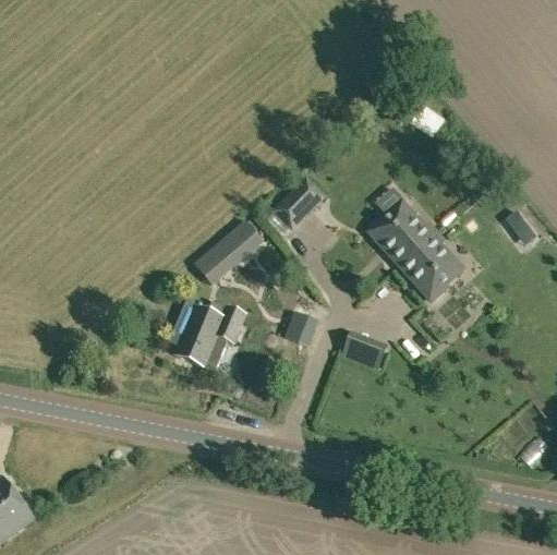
[(286,202),(302,218),(325,196),(307,179),(286,202)]
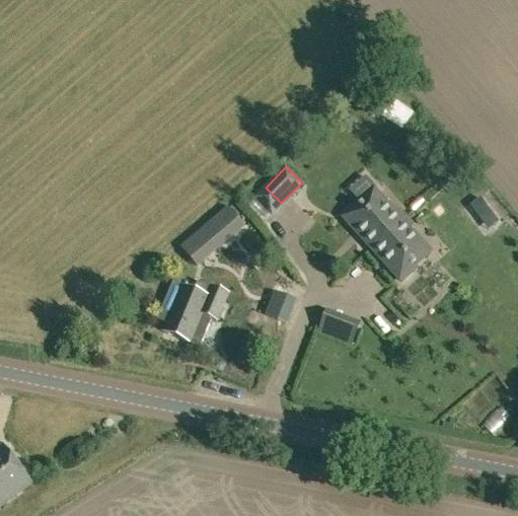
[(343,214),(373,246),(407,216),(400,208),(395,212),(374,189),(359,203),(357,201),(343,214)]
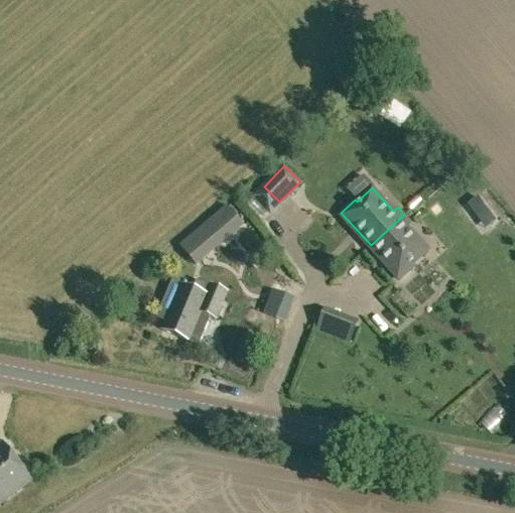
[(408,204),(412,208),(421,199),(417,196),(408,204)]
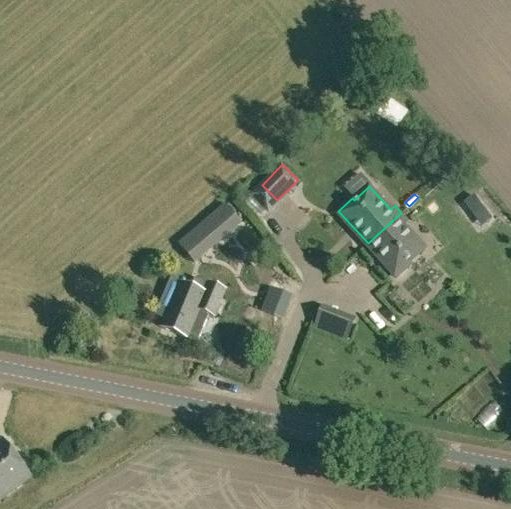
[(418,197),(409,206),(412,210),(421,201),(418,197)]
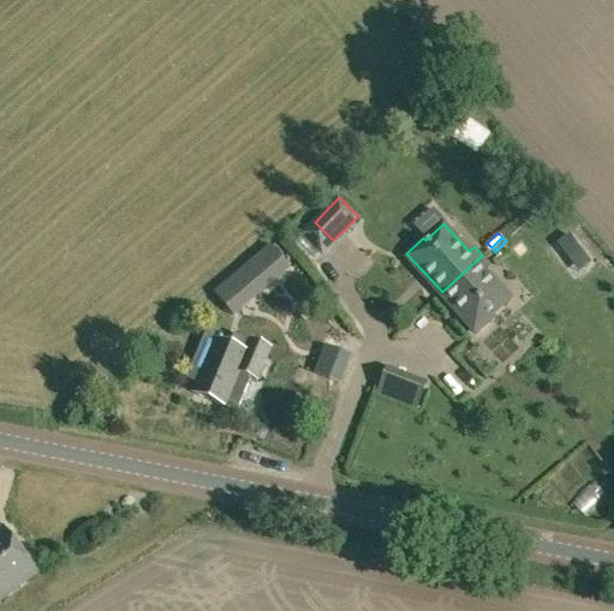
[(234,315),(292,267),(272,243),(214,291),(234,315)]
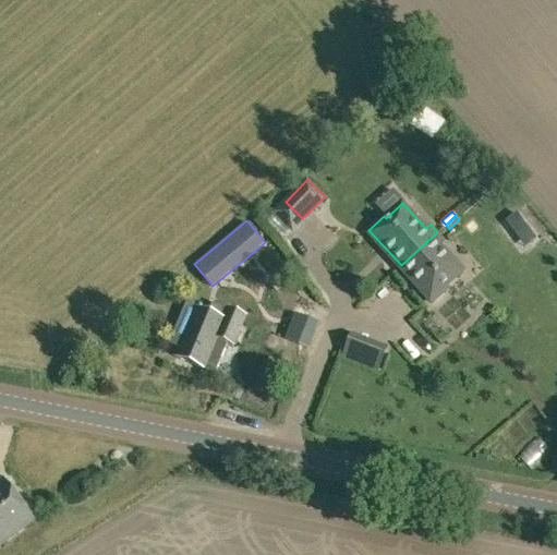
[(437,232),(401,265),(433,301),(449,287),(447,285),(463,269),(440,244),(445,240),(437,232)]
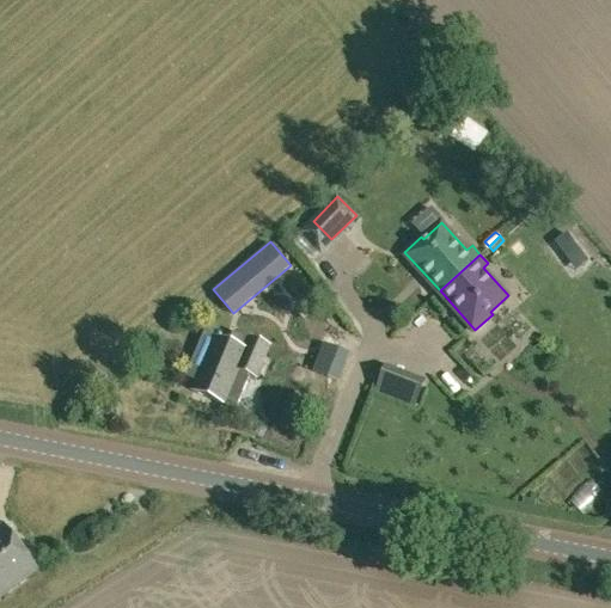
[(270,344),(234,330),(230,341),(203,330),(185,374),(197,379),(194,390),(226,401),(238,369),(257,376),(270,344)]
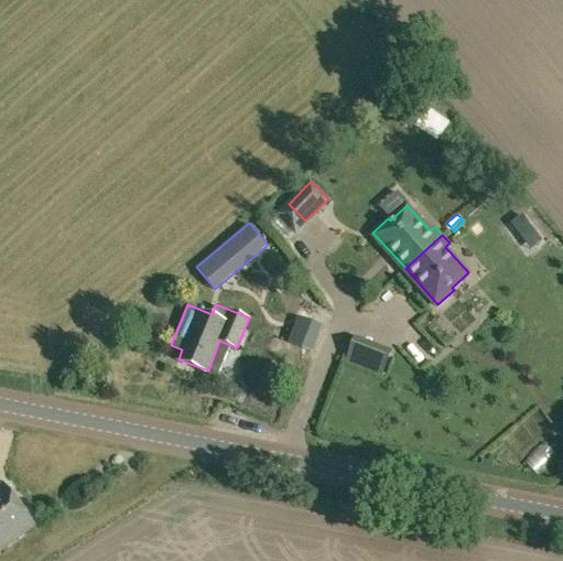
[(346,359),(383,374),(393,349),(356,334),(346,359)]
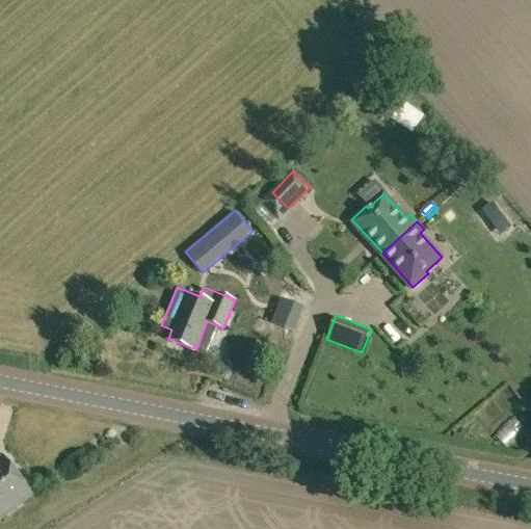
[(0,519),(34,494),(5,454),(0,457),(0,519)]
